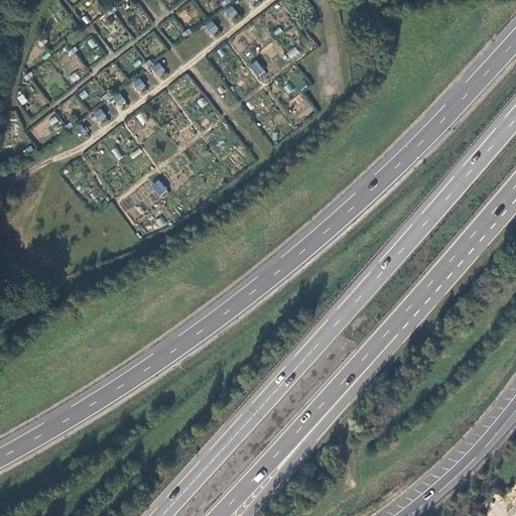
[(117,9),(114,6),(108,11),(110,14),(117,9)]
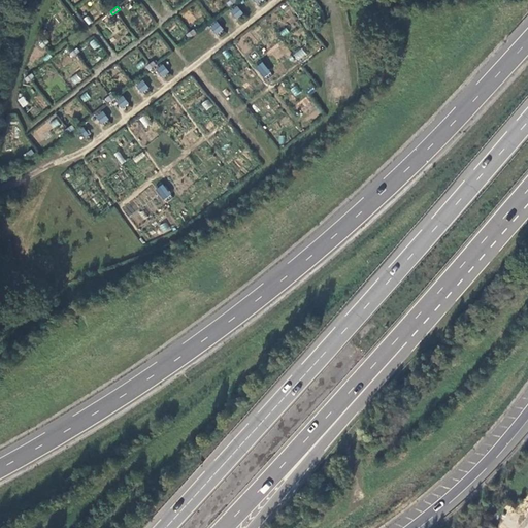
[(244,13),(238,6),(231,12),(234,17),(238,19),(244,13)]
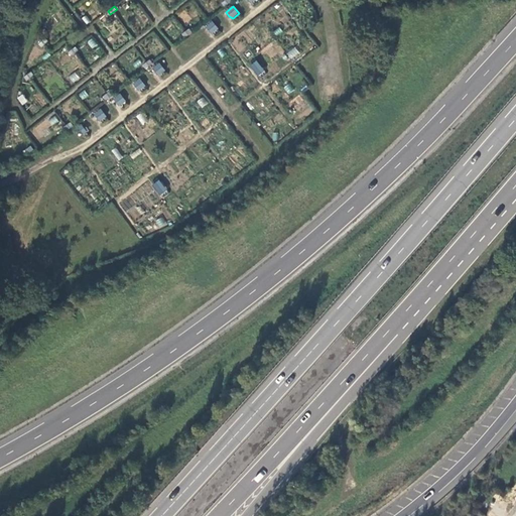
[(220,28),(213,21),(206,27),(209,31),(213,34),(220,28)]
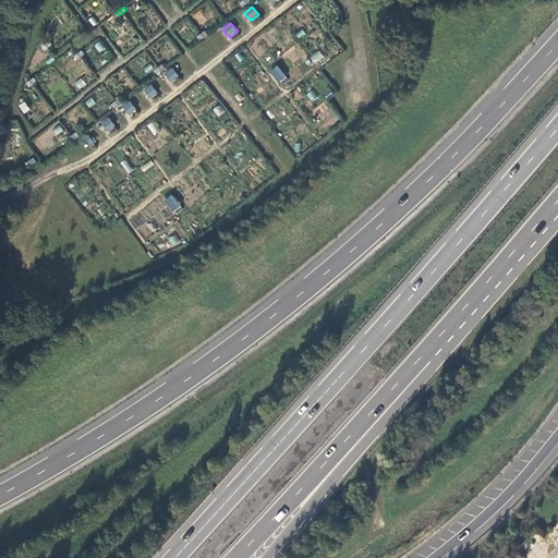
[(206,32),(198,37),(201,41),(208,35),(206,32)]
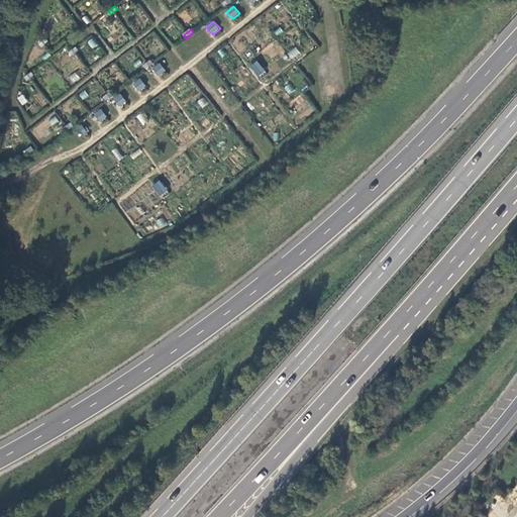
[(45,37),(39,44),(42,47),(48,40),(45,37)]
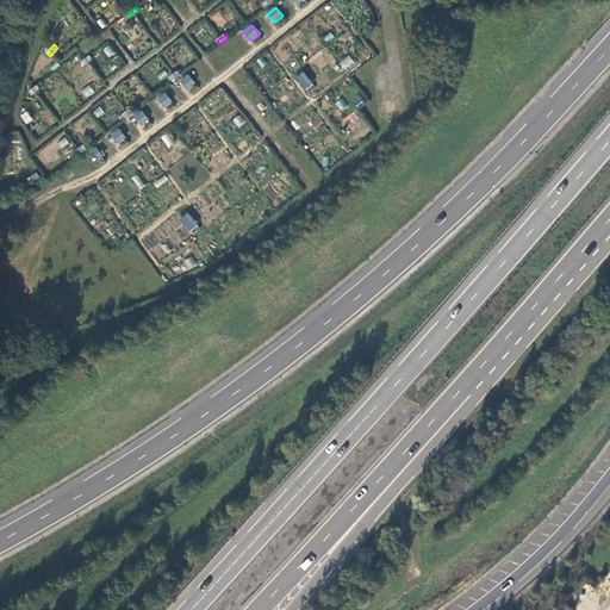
[(89,55),(82,61),(85,66),(93,60),(89,55)]
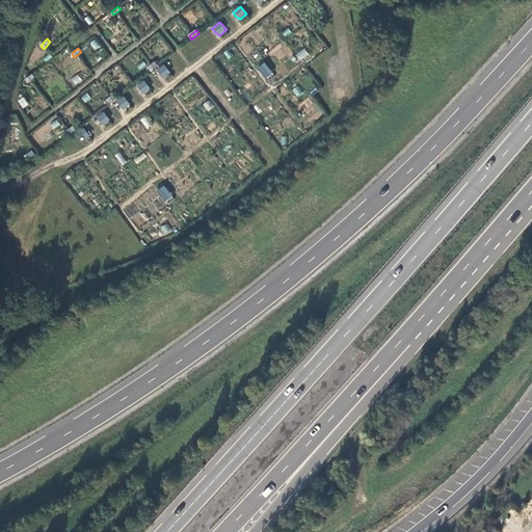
[(265,61),(257,67),(265,79),(272,74),(265,61)]
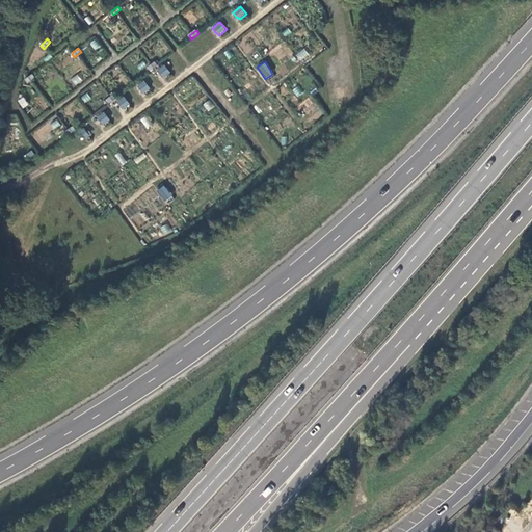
[(156,62),(149,68),(152,71),(158,65),(156,62)]
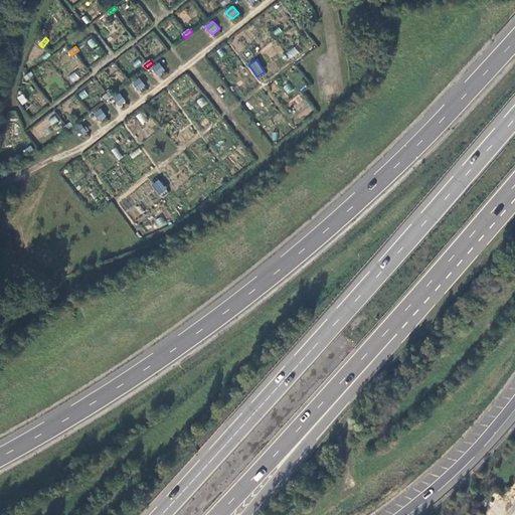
[(165,70),(160,63),(153,68),(156,72),(160,75),(165,70)]
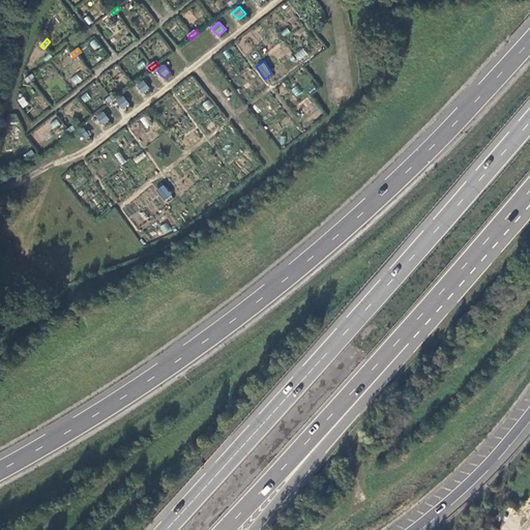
[(33,75),(26,80),(29,83),(35,78),(33,75)]
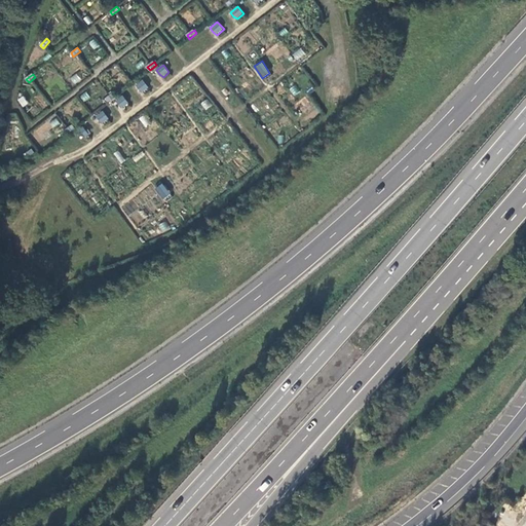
[(149,88),(144,81),(137,86),(140,90),(143,92),(149,88)]
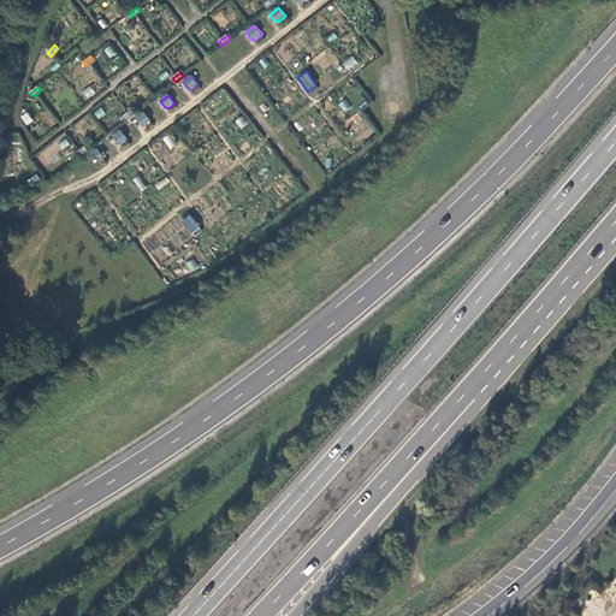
[(132,110),(125,116),(128,120),(136,113),(132,110)]
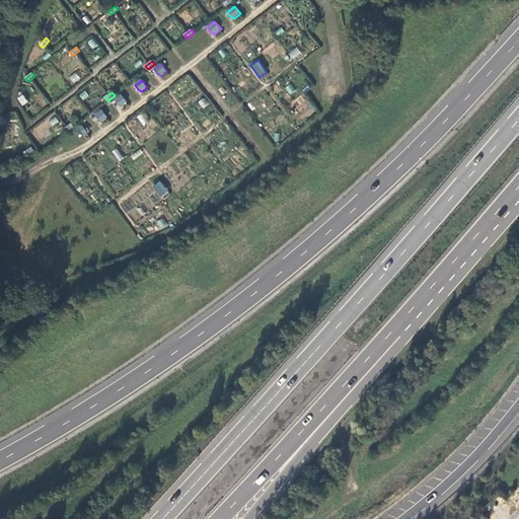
[(127,102),(122,95),(115,100),(118,104),(121,106),(127,102)]
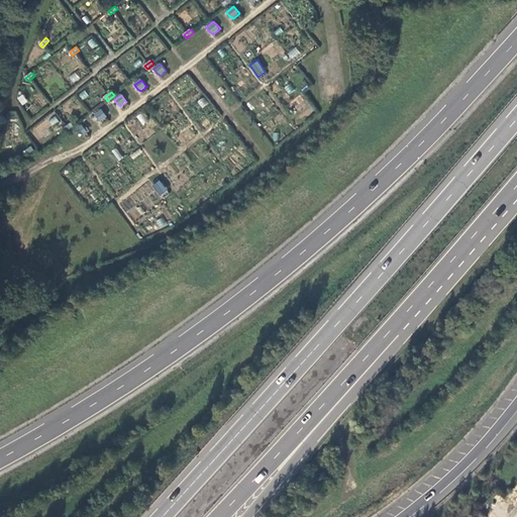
[(107,117),(102,110),(95,115),(98,119),(102,121),(107,117)]
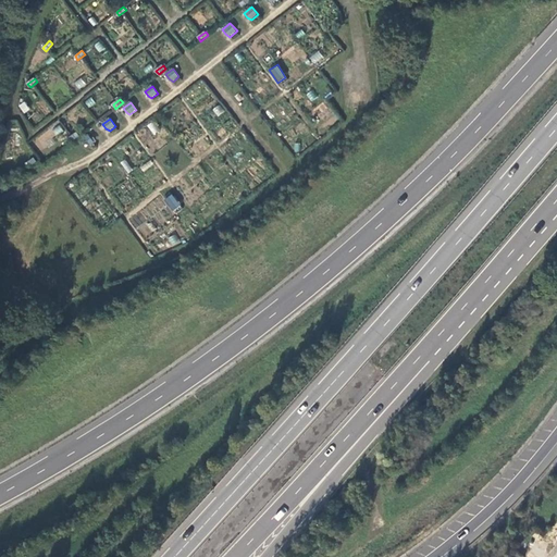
[(77,133),(70,138),(73,143),(81,136),(77,133)]
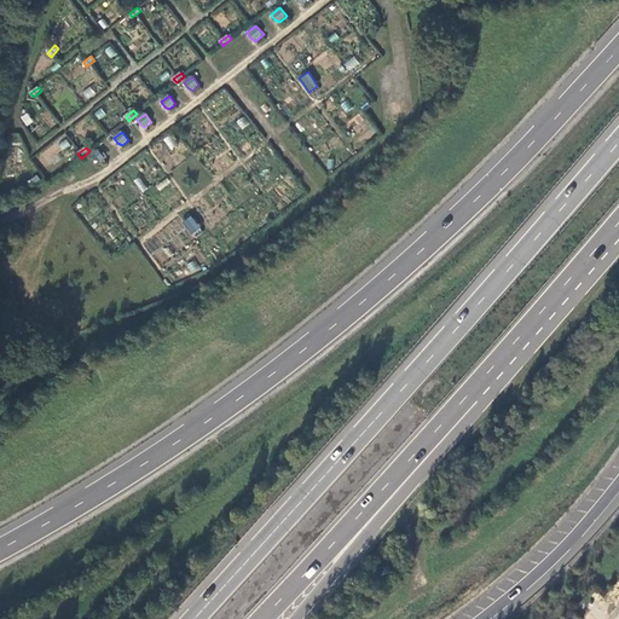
[(104,157),(98,150),(94,152),(100,161),(104,157)]
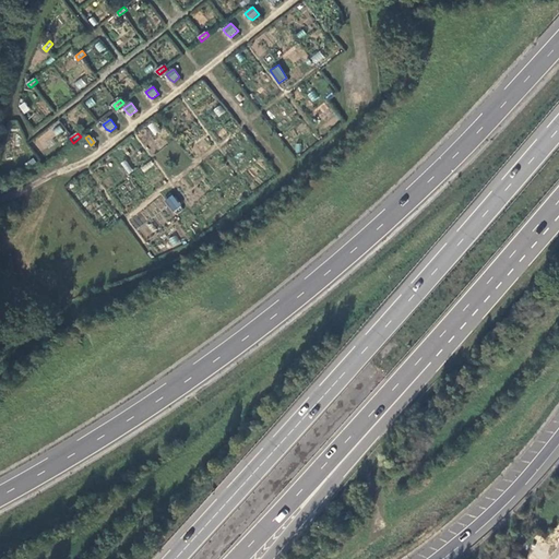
[(32,162),(26,155),(20,161),(24,167),(32,162)]
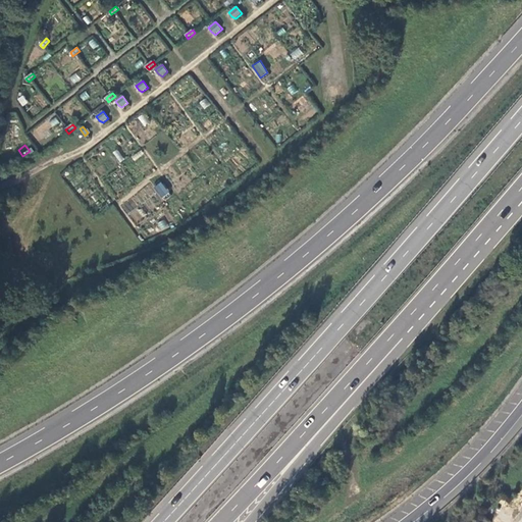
[(161,180),(153,187),(162,198),(169,193),(161,180)]
